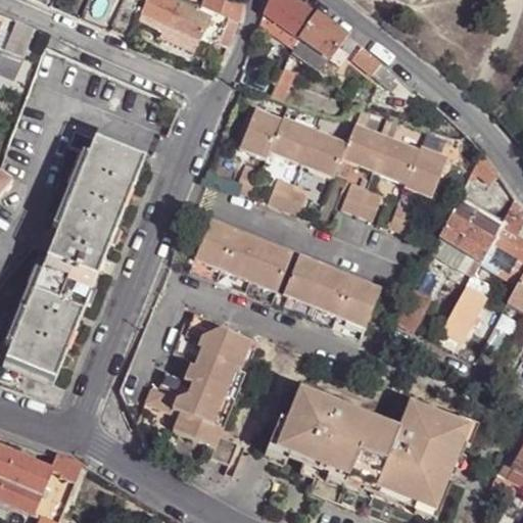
[(140,0),(139,2),(135,0),(124,0),(111,28),(113,29),(112,31),(111,31),(110,32),(129,40),(140,15),(141,16),(148,0),(140,0)]
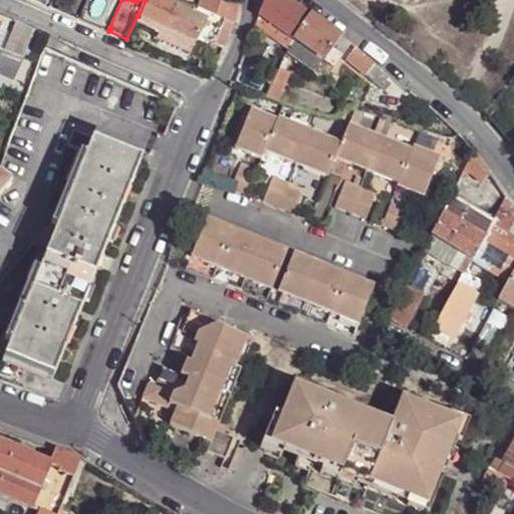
[(198,8),(178,0),(146,0),(139,16),(141,17),(138,23),(163,34),(166,28),(168,29),(195,41),(196,42),(199,39),(223,49),(233,25),(198,8)]
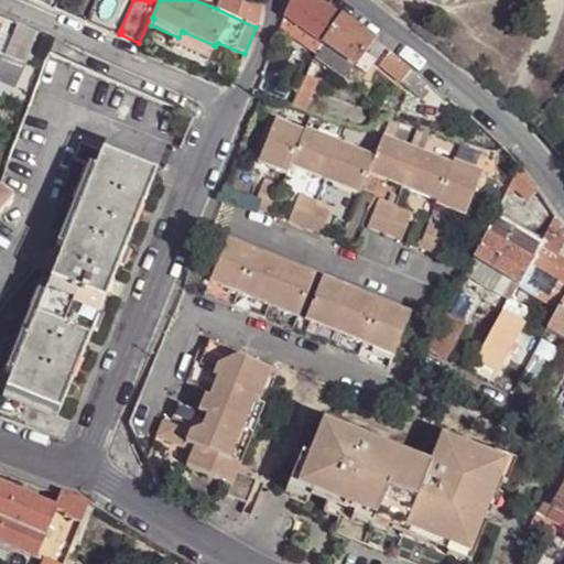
[(256,28),(261,3),(252,0),(220,0),(217,9),(256,28)]
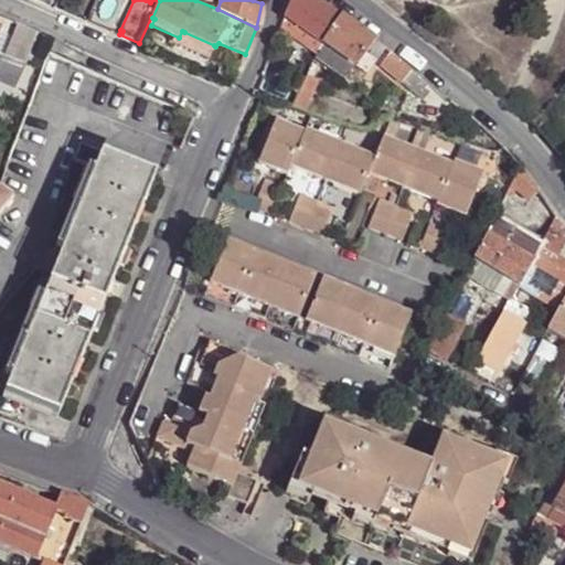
[(317,0),(291,0),(285,17),(321,44),(341,17),(317,0)]
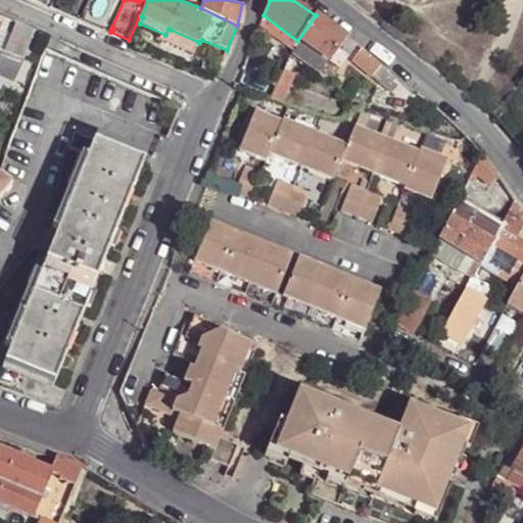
[(264,15),(258,27),(293,52),(299,42),(297,41),(264,15)]
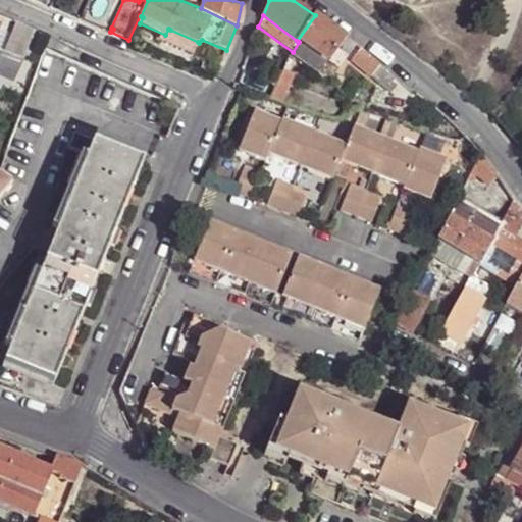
[(315,15),(297,41),(299,42),(327,61),(337,68),(355,44),(315,15)]
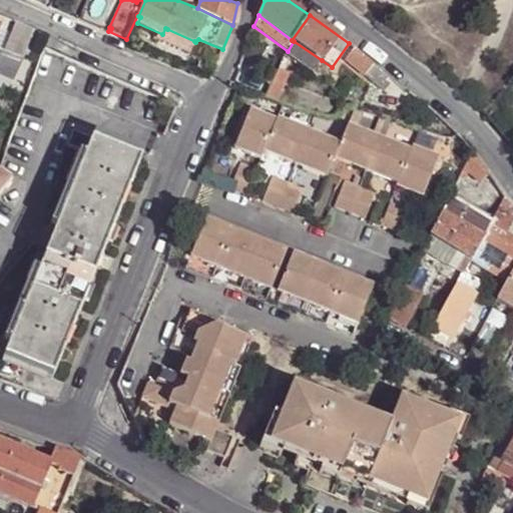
[(22,58),(35,32),(0,16),(0,30),(11,34),(4,51),(22,58)]
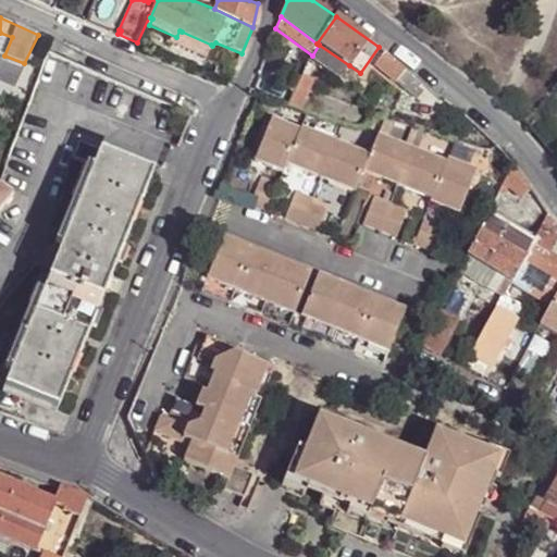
[(211,45),(182,32),(177,41),(207,57),(211,45)]
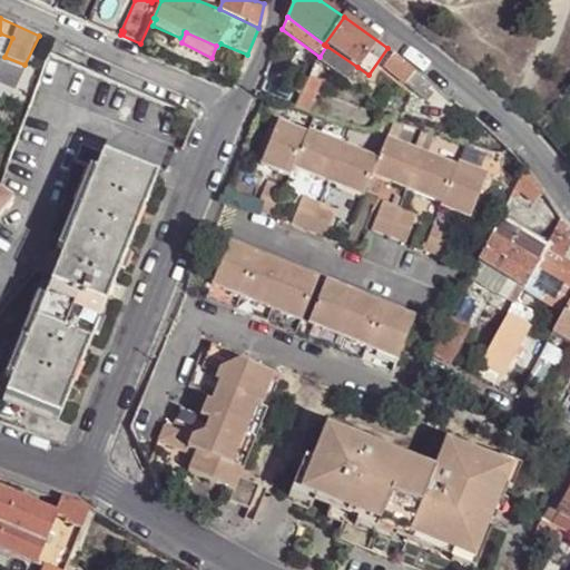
[(0,66),(5,57),(12,38),(0,33),(0,66)]
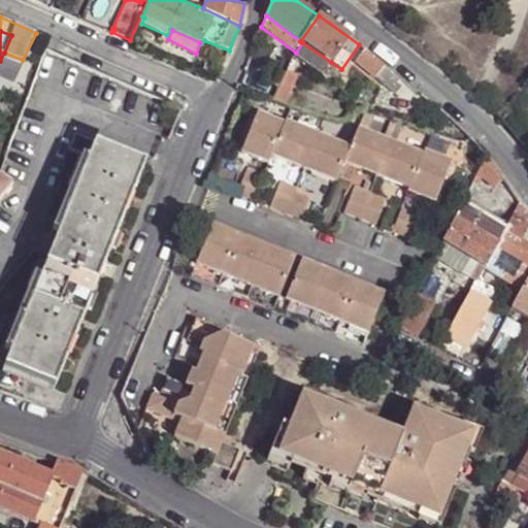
[(302,42),(296,53),(295,56),(323,75),(331,62),(302,42)]
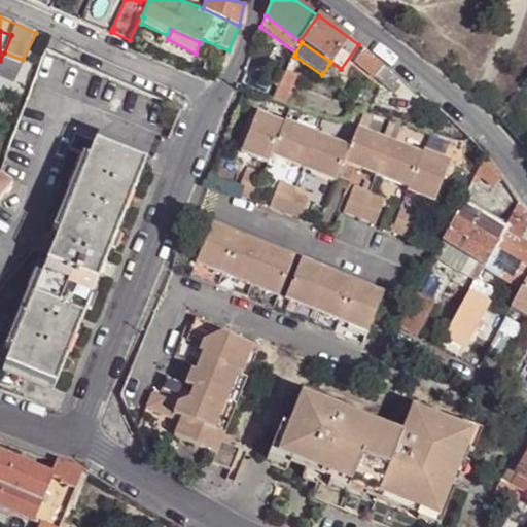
[(384,66),(363,48),(353,61),(374,77),(384,66)]
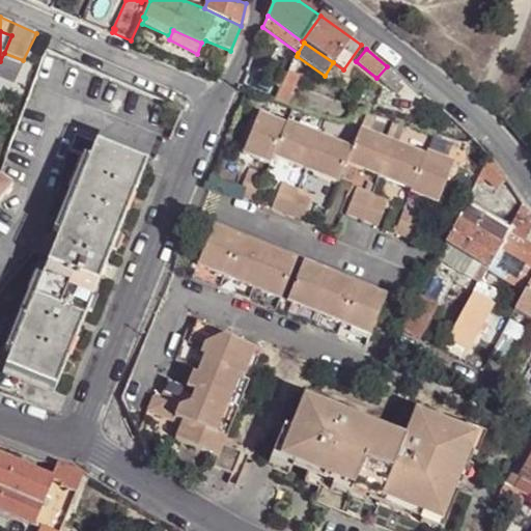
[(387,66),(376,78),(397,93),(407,83),(387,66)]
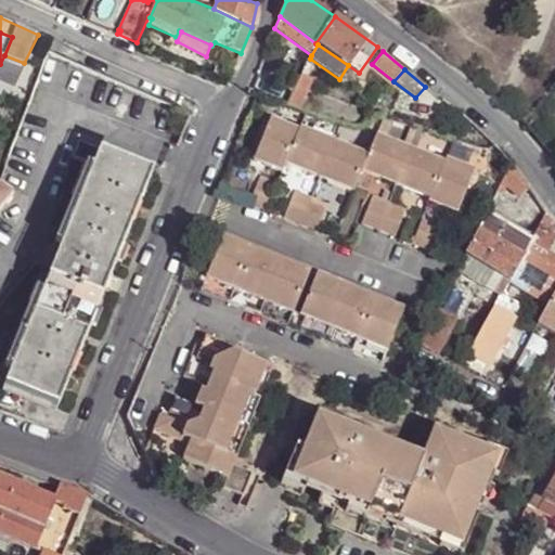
[(311,78),(300,75),(292,91),(287,105),(299,110),(304,95),(311,78)]
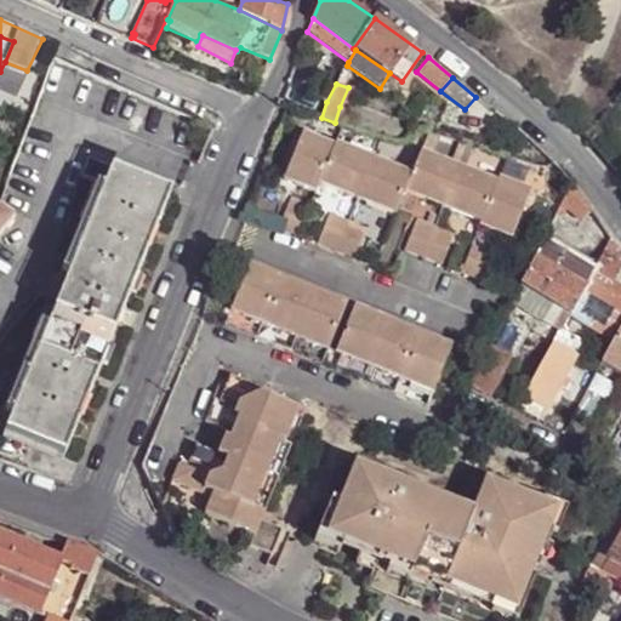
[(314,97),(309,113),(322,118),(326,102),(314,97)]
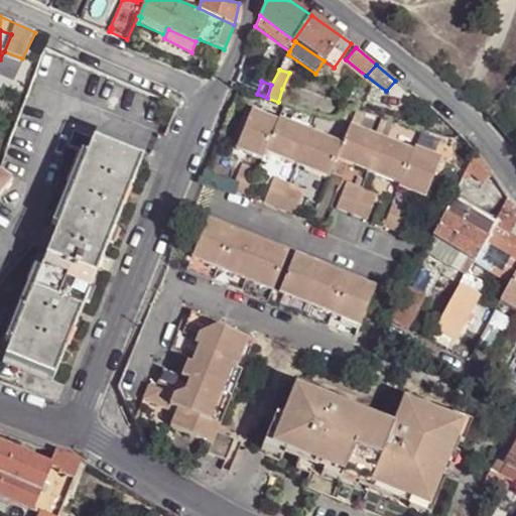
[(264,153),(277,121),(251,110),(235,149),(261,160),(264,153)]
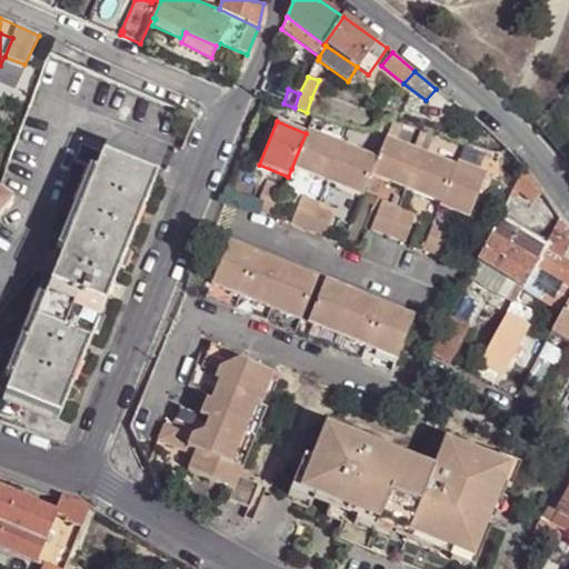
[(307,131),(306,133),(291,169),(327,183),(341,146),(307,131)]
